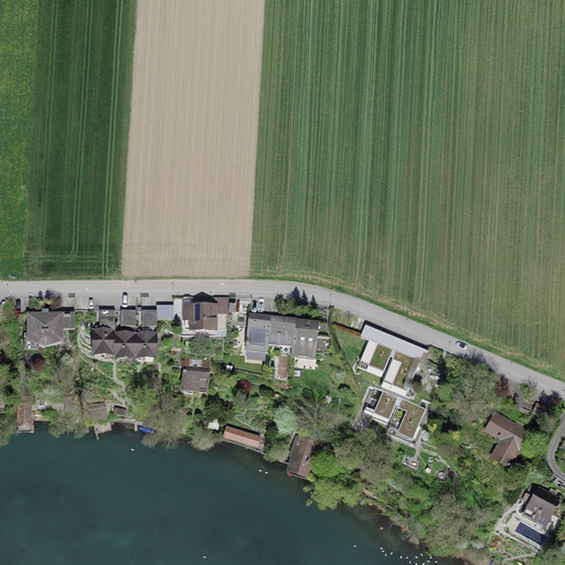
[(216,330),(216,312),(227,312),(227,297),(214,297),(214,302),(182,302),(181,319),(189,319),(189,330),(216,330)]
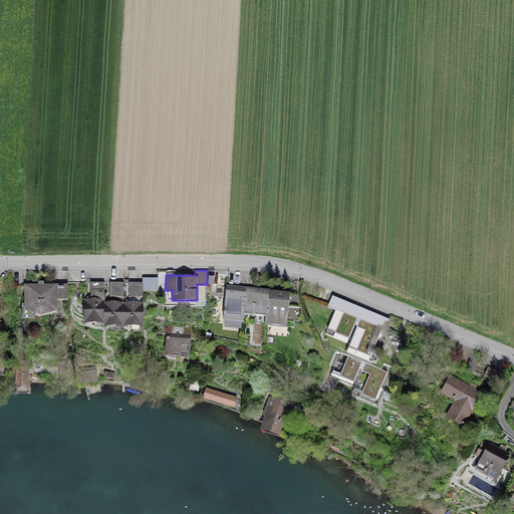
[(143,296),(143,290),(159,291),(159,277),(143,277),(143,281),(126,281),(126,296),(143,296)]
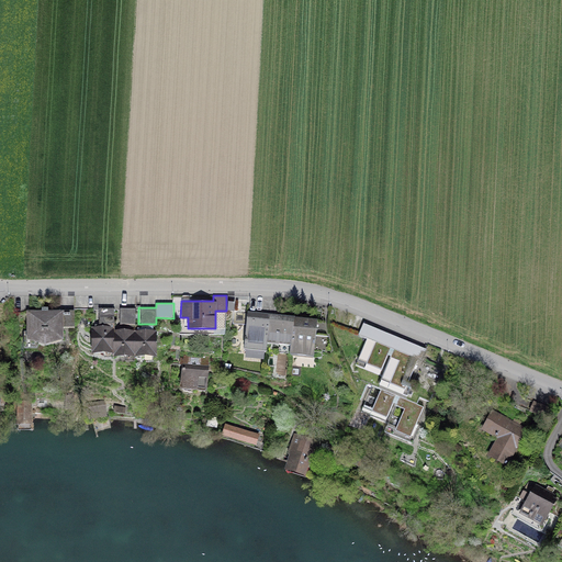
[(114,323),(114,307),(98,307),(98,323),(114,323)]
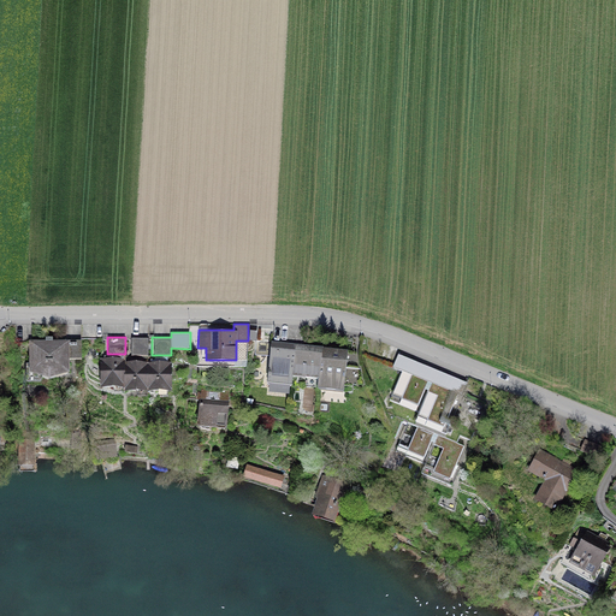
[(148,355),(148,337),(131,337),(131,355),(148,355)]
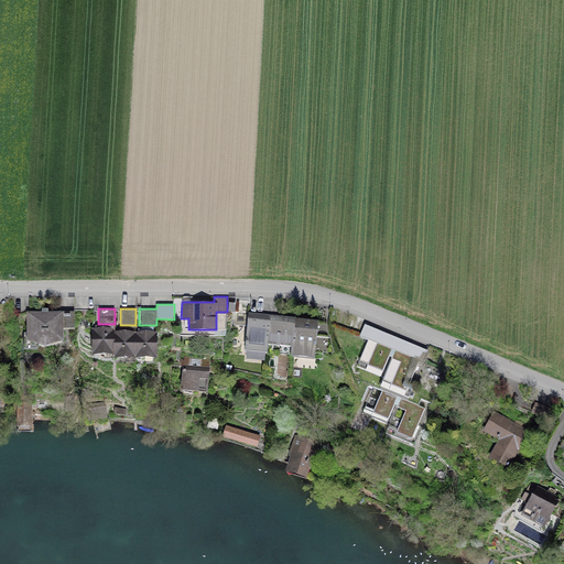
[(74,311),(62,311),(25,311),(26,343),(45,347),(63,343),(63,329),(75,331),(74,311)]
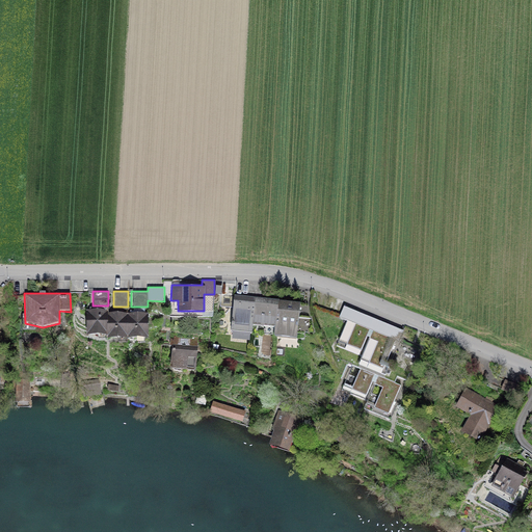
[(251,331),(253,322),(256,297),(234,295),(221,294),(220,307),(233,308),(231,329),(251,331)]
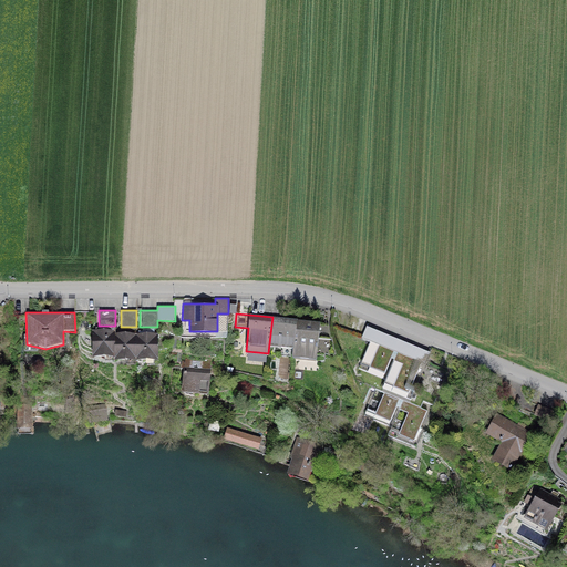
[(269,343),(292,346),(295,319),(272,317),(269,343)]
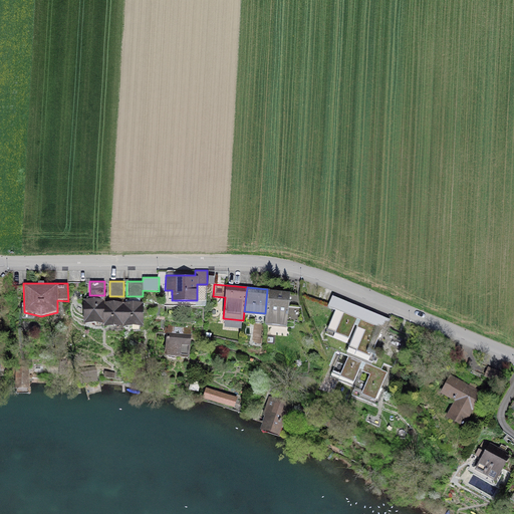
[(290,291),(267,289),(265,313),(264,323),(287,325),(290,291)]
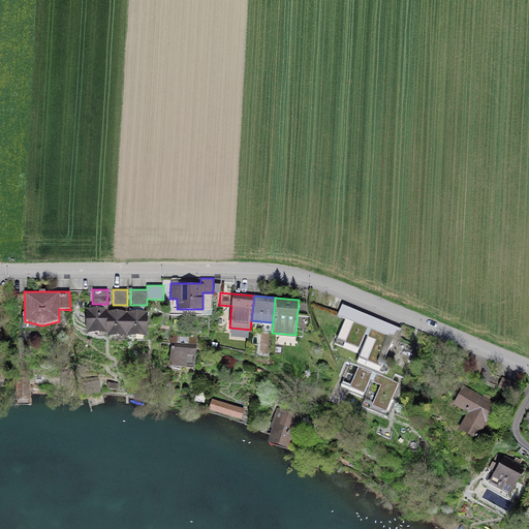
[(342,304),(338,314),(348,318),(371,329),(396,339),(400,329),(342,304)]
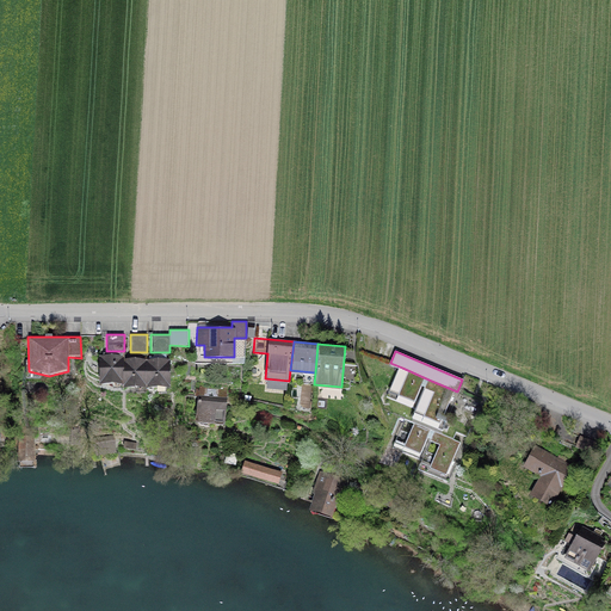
[(122,383),(124,357),(100,356),(99,381),(122,383)]
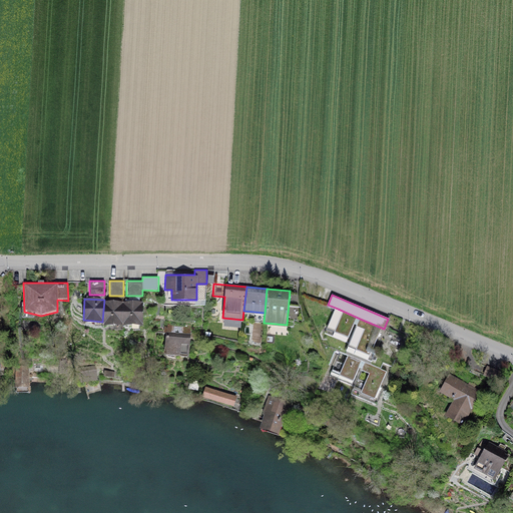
[(121,323),(122,301),(104,300),(102,322),(121,323)]
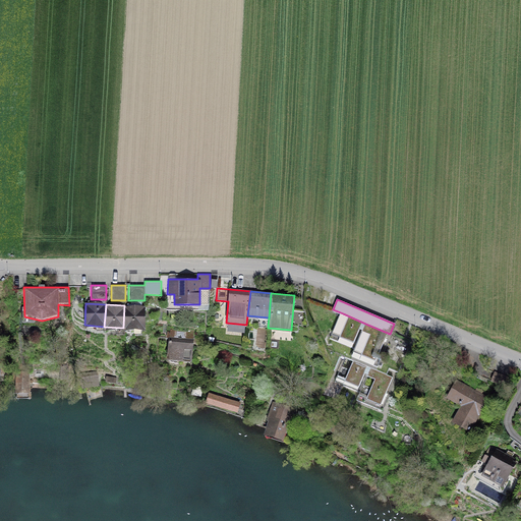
[(145,329),(145,305),(124,305),(123,328),(145,329)]
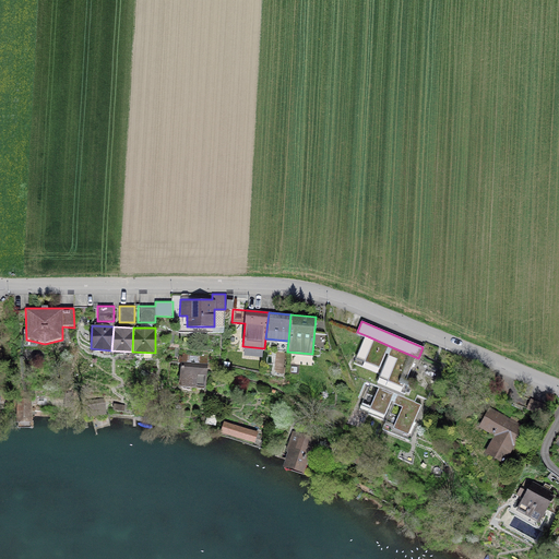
[(314,333),(313,343),(322,344),(323,335),(314,333)]
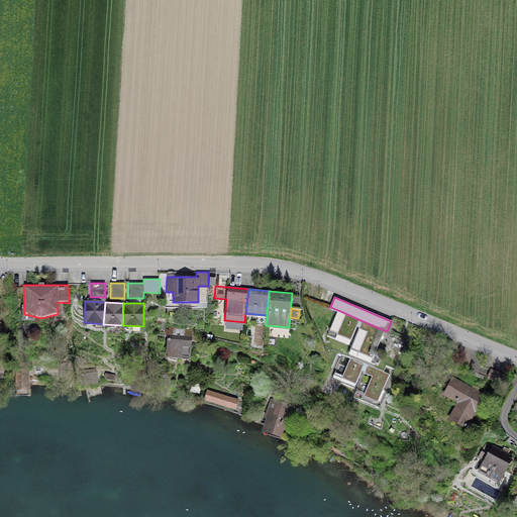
[(353,343),(363,321),(340,311),(330,333),(353,343)]
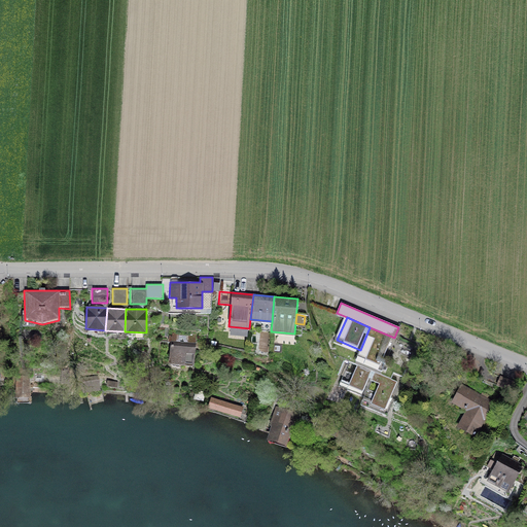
[(370,327),(360,350),(357,357),(384,369),(397,339),(394,338),(370,327)]
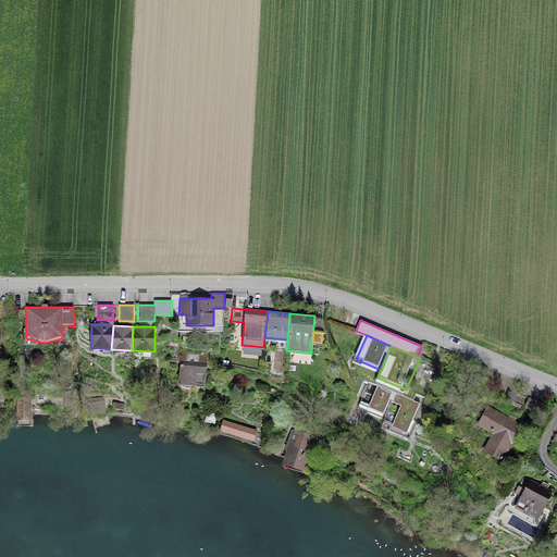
[(206,387),(208,351),(184,350),(181,385),(206,387)]
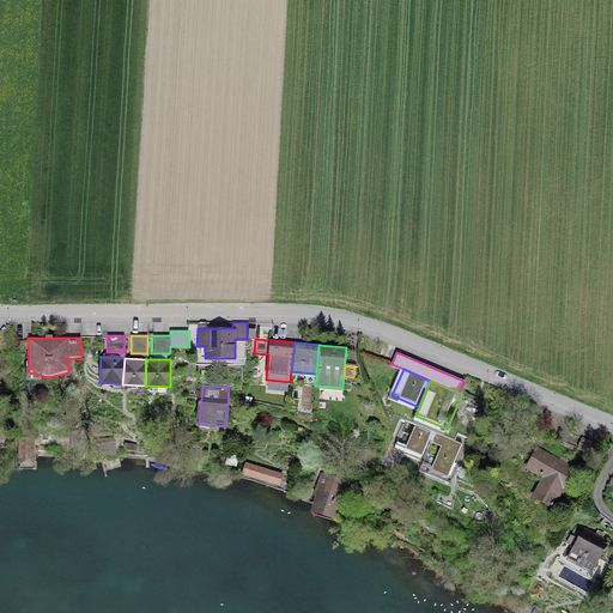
[(425,460),(436,432),(407,422),(396,448),(425,460)]
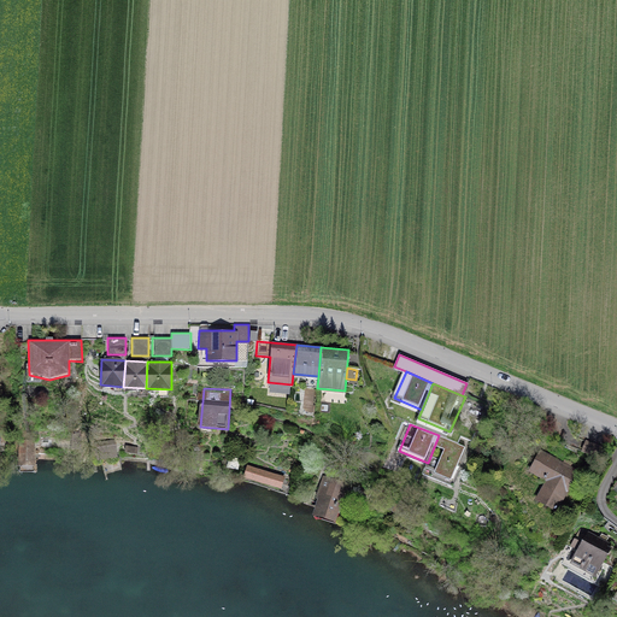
[(82,432),(72,432),(71,448),(81,450),(82,432)]
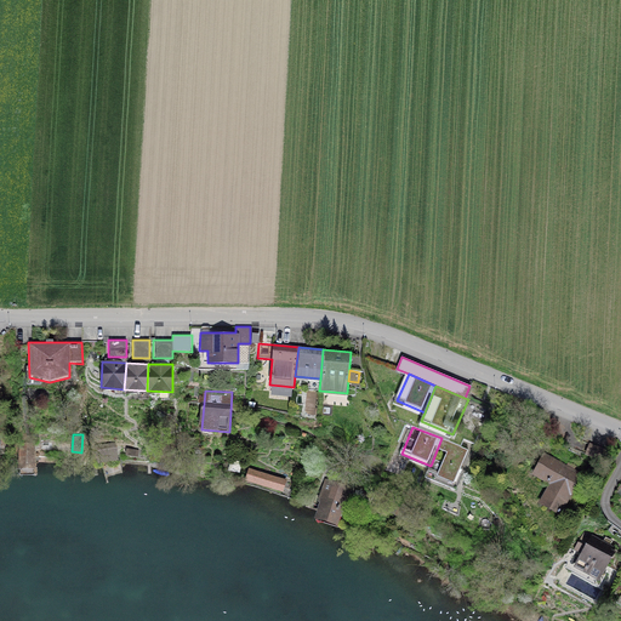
[(13,437),(0,436),(0,453),(12,453),(13,437)]
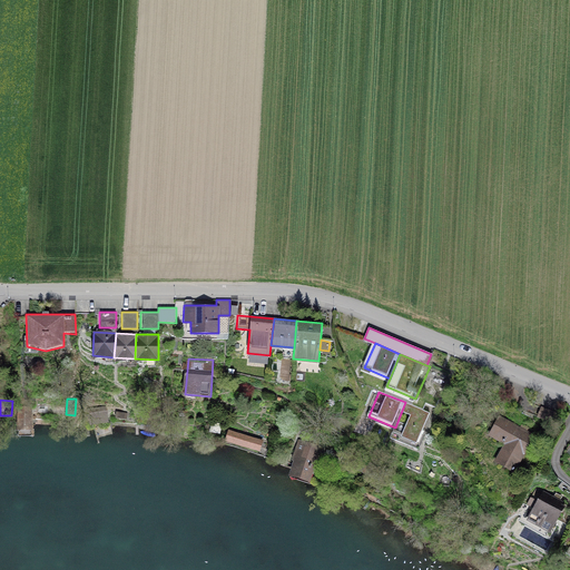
[(405,402),(395,428),(392,435),(422,448),(435,414),(405,402)]
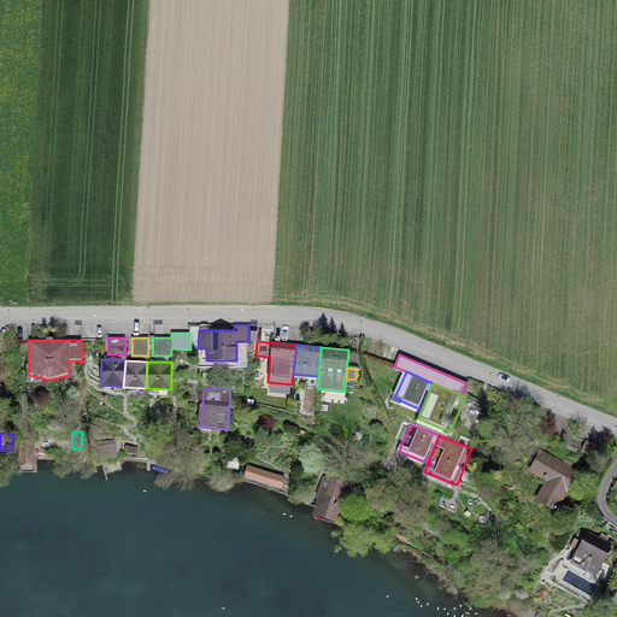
[(112,440),(97,442),(98,452),(113,448),(112,440)]
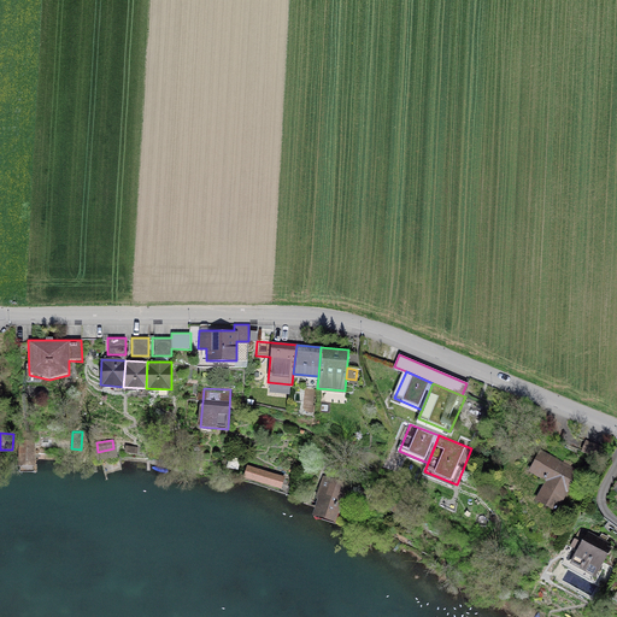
[(595,444),(586,440),(582,448),(591,453),(595,444)]
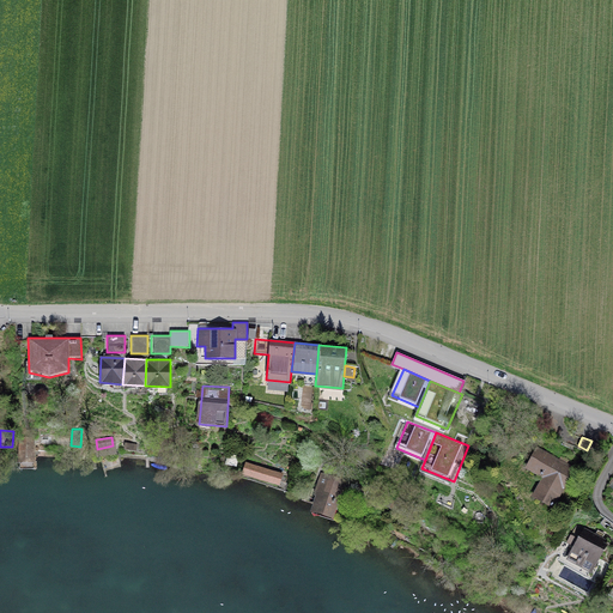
[(36,471),(35,457),(54,457),(54,441),(35,439),(17,441),(18,461),(19,472),(36,471)]
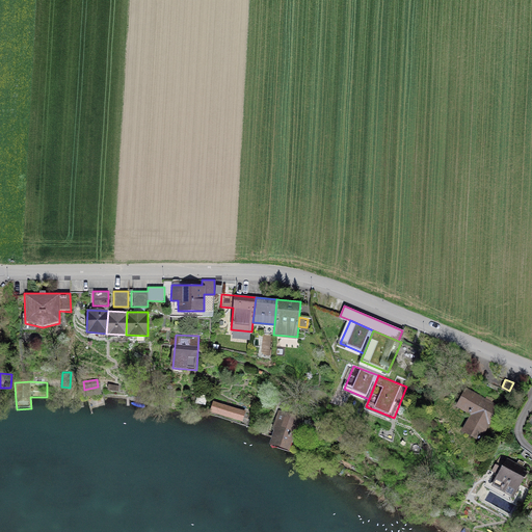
[(499,406),(464,387),(455,404),(471,414),(461,430),(479,441),(499,406)]
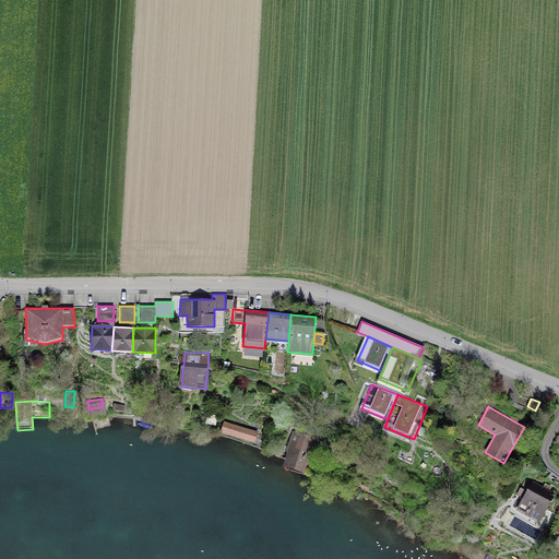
[(93,416),(97,430),(110,426),(108,419),(106,412),(93,416)]
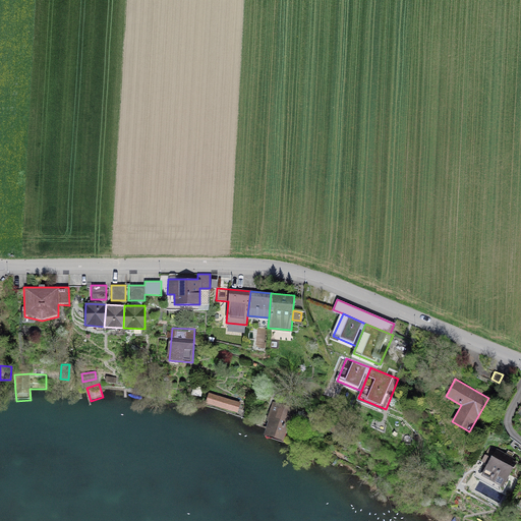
[(208,392),(205,404),(236,413),(239,401),(208,392)]
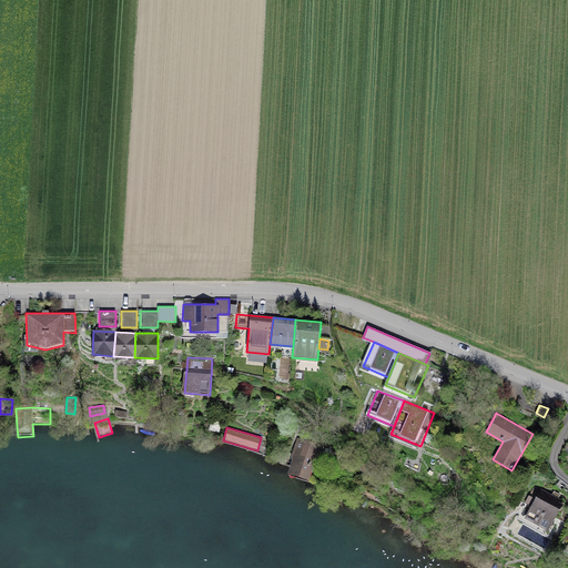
[(320,445),(298,438),(290,464),(286,475),(306,480),(310,470),(320,445)]
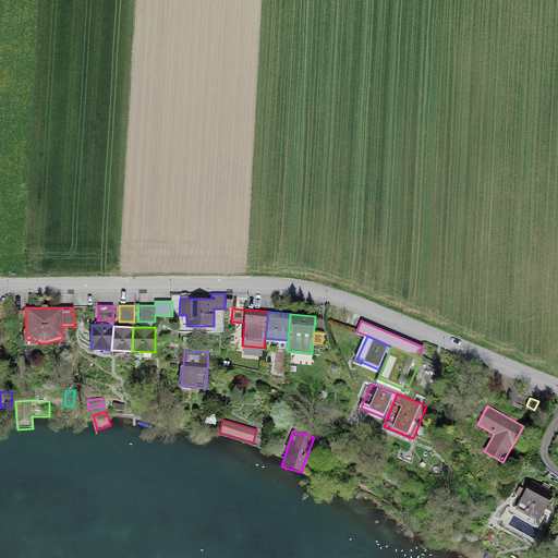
[(540,520),(553,496),(549,494),(550,492),(531,481),(517,507),(540,520)]
